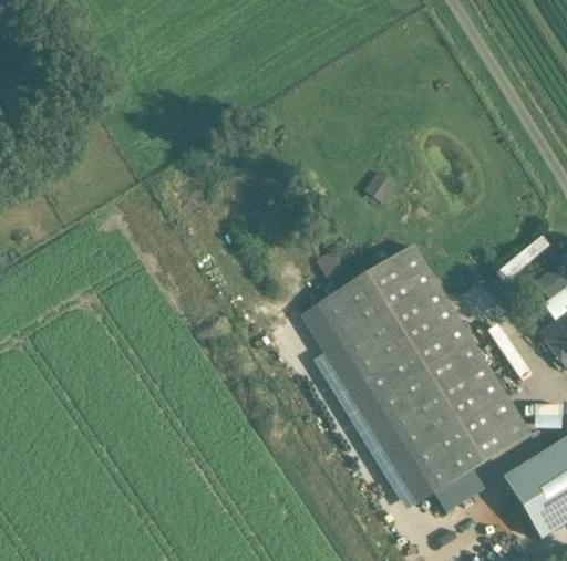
[(381,166),(368,188),(387,200),(401,178),(381,166)]
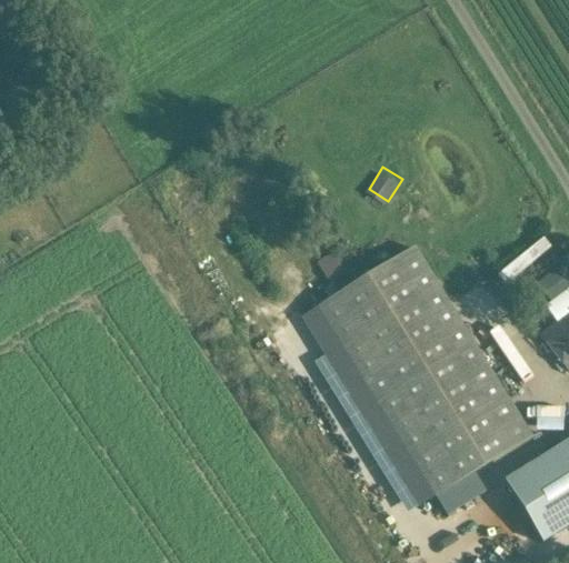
[(506,279),(560,247),(553,235),(500,269),(506,279)]
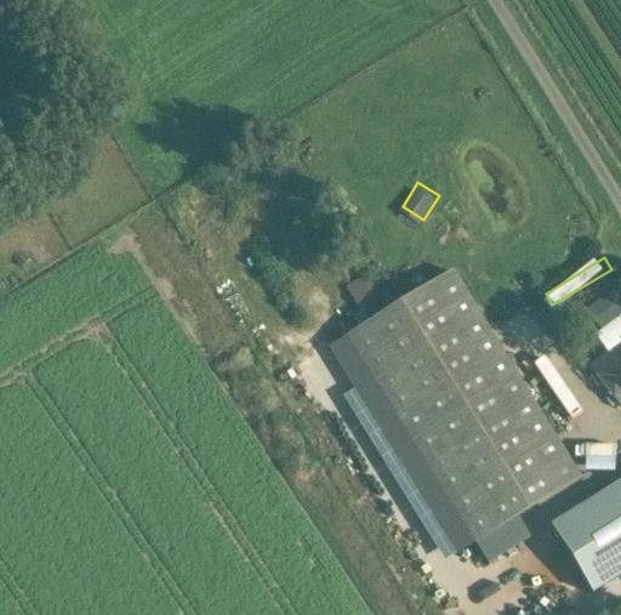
[(346,332),(473,539),(579,473),(451,267),(346,332)]
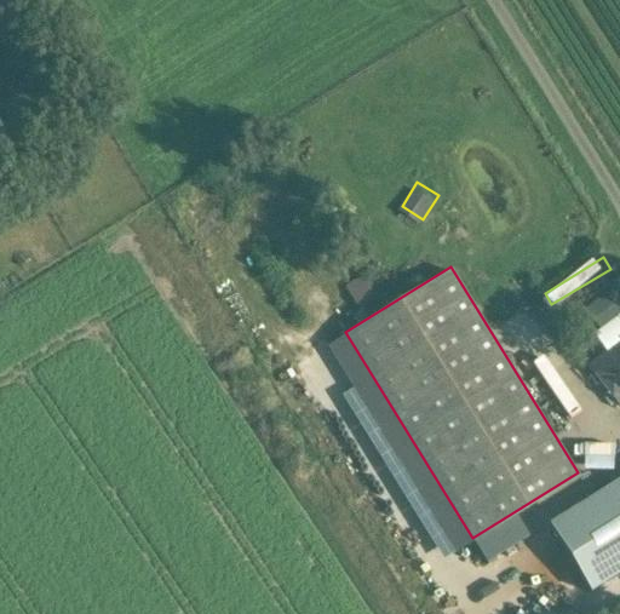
[(619,338),(589,363),(619,402),(619,401),(619,338)]
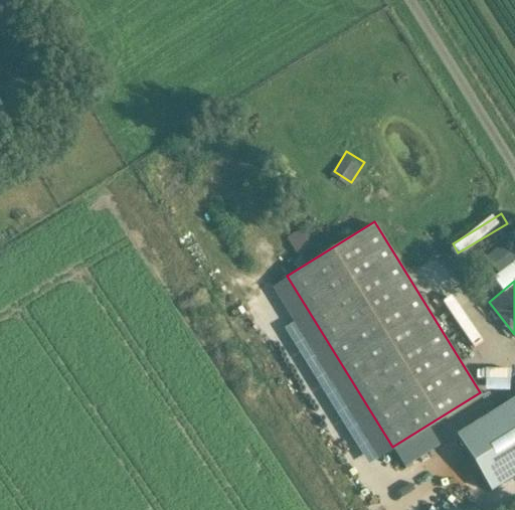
[(514,394),(458,431),(491,484),(502,477),(514,469),(514,394)]
